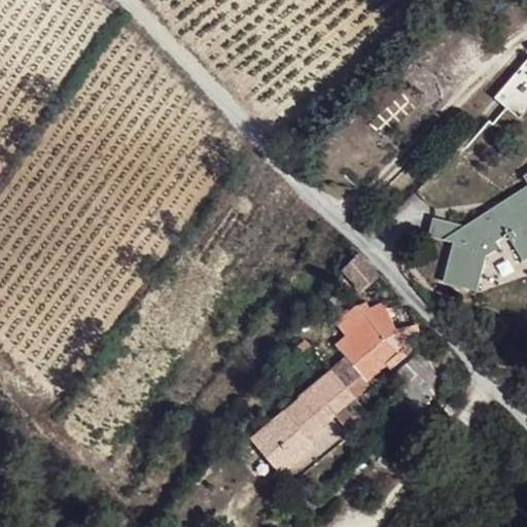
[(526,176),(526,177),(526,178),(526,190),(516,199),(519,205),(501,208),(495,208),(489,212),(487,216),(488,224),(477,231),(434,220),(430,236),(455,243),(445,283),(478,290),(487,257),(473,254),(508,235),(525,260),(526,258),(526,176)]
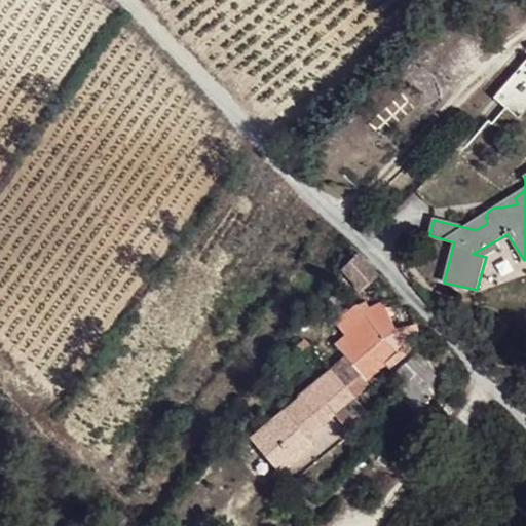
[(346,358),(360,374),(392,345),(386,337),(397,332),(382,300),(368,307),(365,301),(353,306),(335,322),(346,335),(334,343),(346,358)]
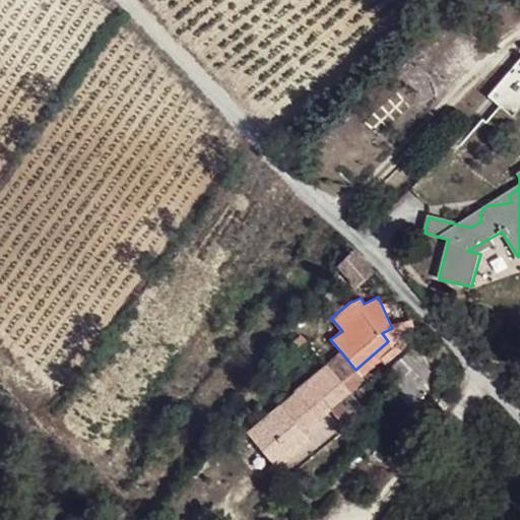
[(355,370),(360,376),(393,348),(388,341),(355,370)]
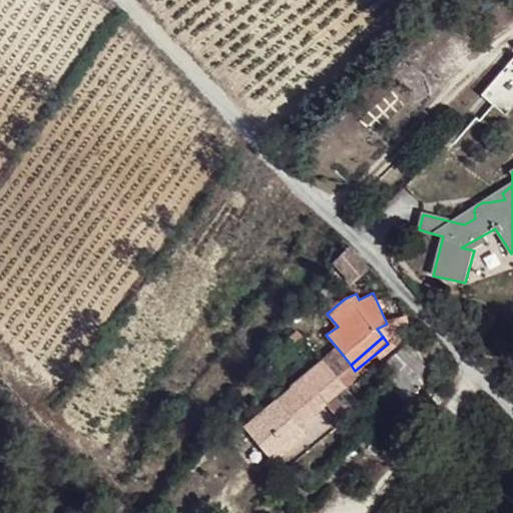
[(419,380),(434,364),(423,353),(421,356),(409,343),(396,355),(419,380)]
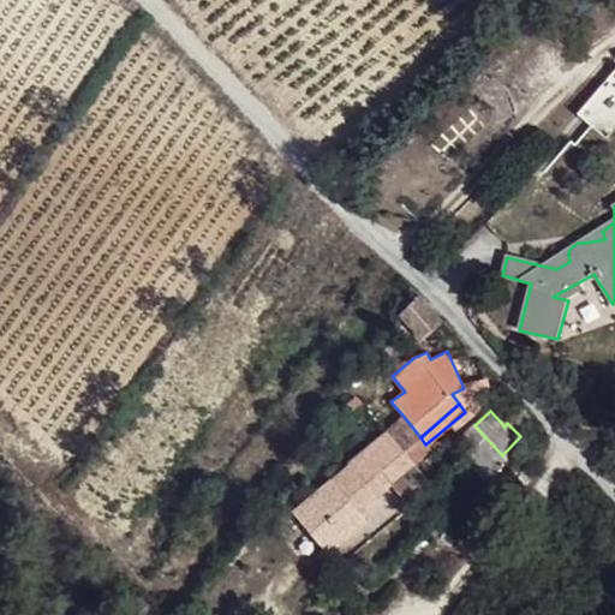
[(395,427),(416,451),(425,445),(421,437),(405,418),(395,427)]
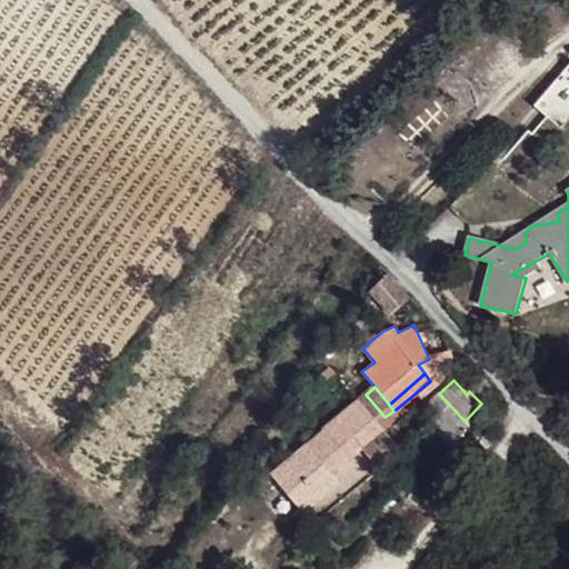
[(376,423),(385,417),(366,395),(358,401),(363,409),(376,423)]
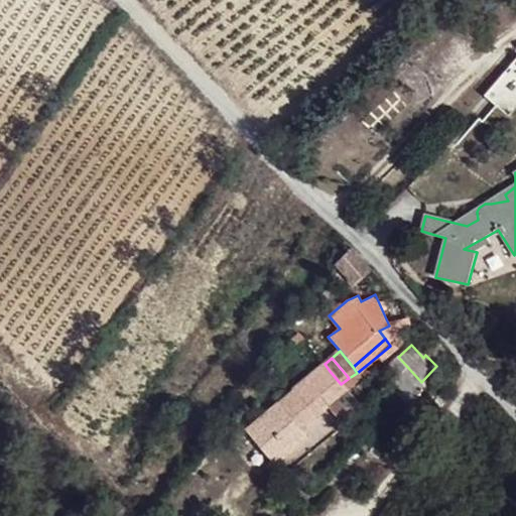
[(330,371),(325,364),(277,401),(283,408),(330,371)]
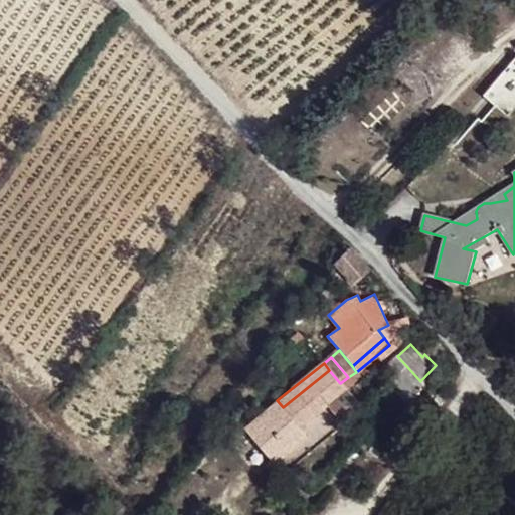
[(340,383),(329,370),(283,407),(277,400),(244,426),(268,455),(283,442),(291,452),(308,438),(301,430),(329,407),(345,427),(364,412),(348,392),(340,383)]
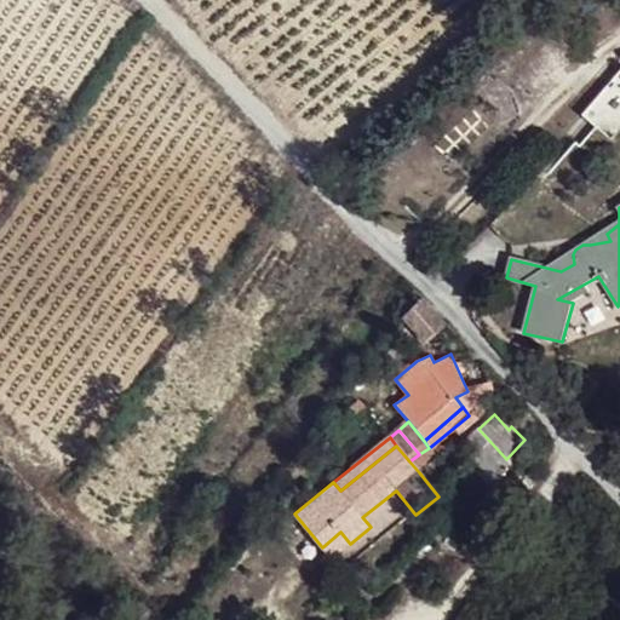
[(340,532),(322,547),(332,560),(350,544),(340,532)]
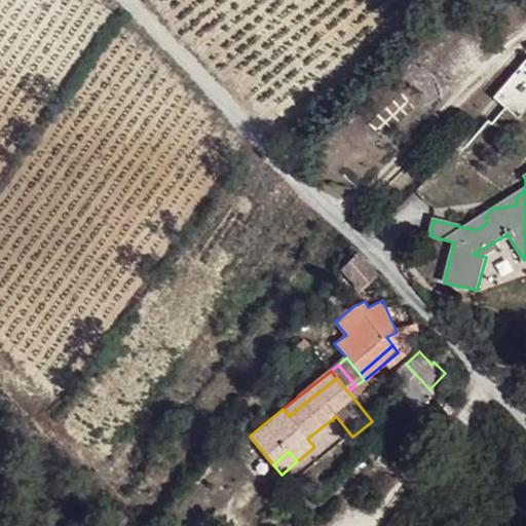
[(112,525),(129,525),(130,525),(118,513),(109,522),(112,525)]
